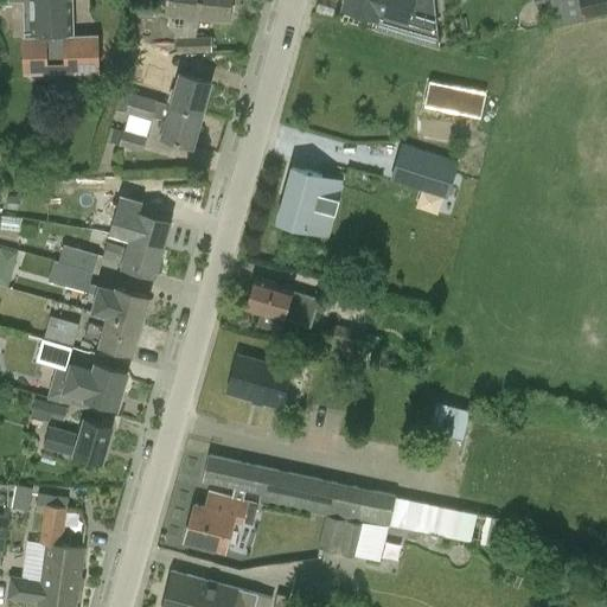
[(21,10),(23,34),(24,75),(100,72),(98,34),(72,36),(70,0),(10,0),(11,1),(30,1),(30,8),(21,10)]
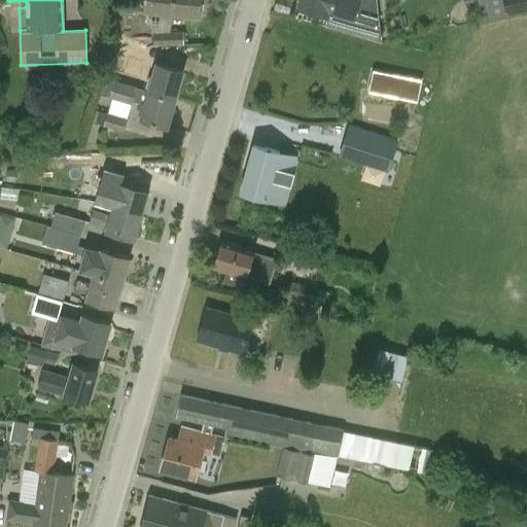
[(145,0),(144,11),(145,11),(172,14),(173,0),(145,0)]
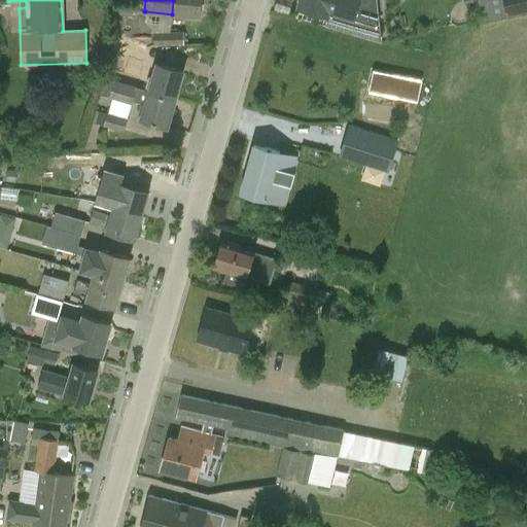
[(200,0),(173,0),(172,14),(199,16),(200,0)]
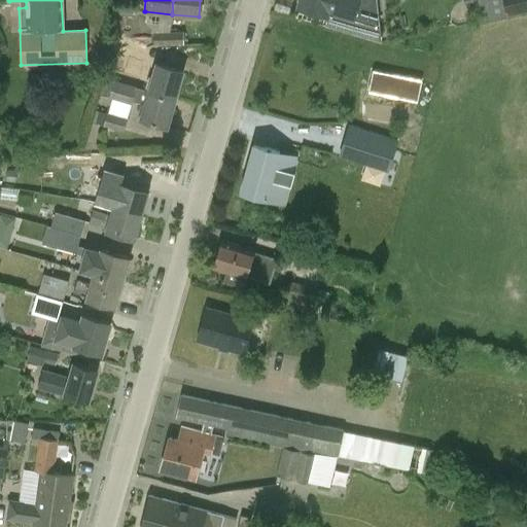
[(300,0),(297,8),(329,18),(330,14),(380,29),(376,0),(300,0)]
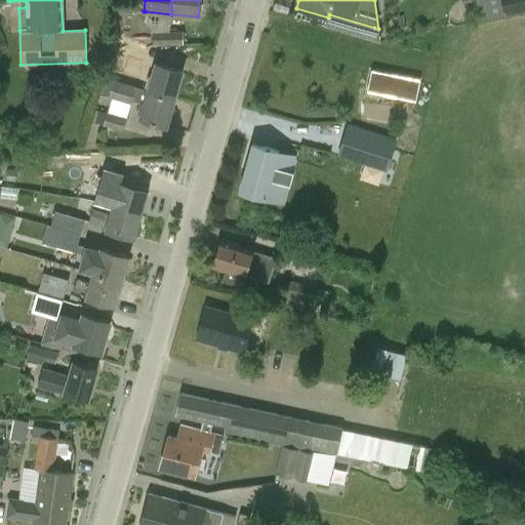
[(524,0),(475,0),(482,22),(505,16),(524,12),(524,0)]
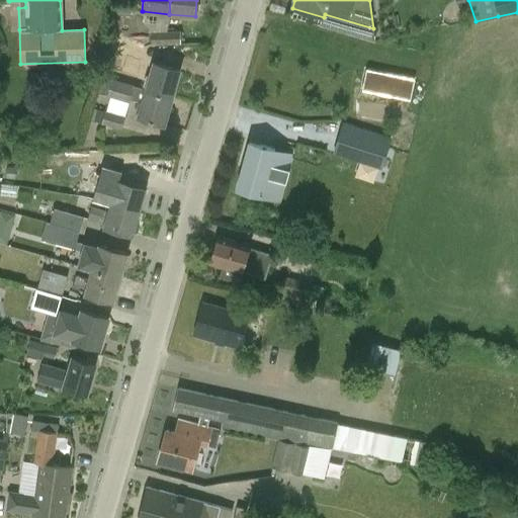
[(165,45),(166,31),(151,31),(151,46),(165,45)]
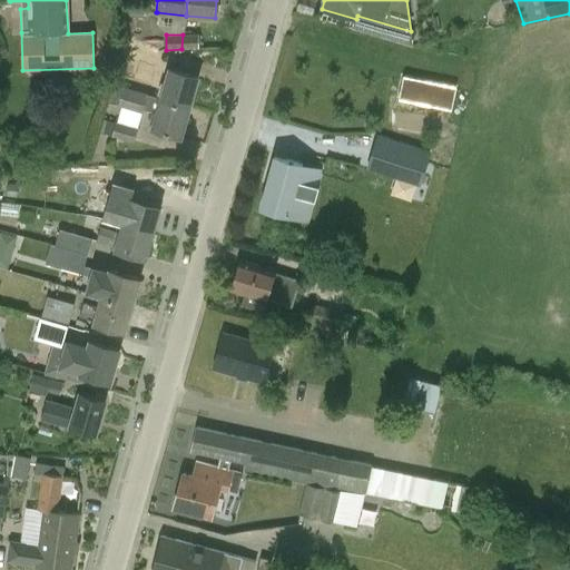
[(198,49),(198,35),(183,35),(182,49),(198,49)]
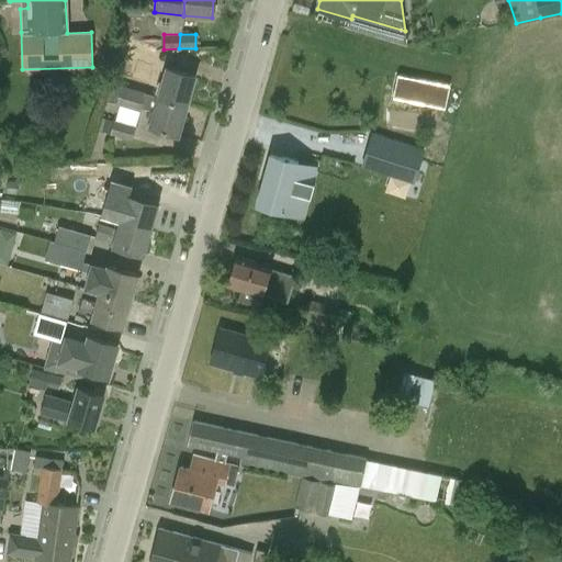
[(157,52),(122,41),(117,55),(132,59),(128,70),(136,72),(139,60),(141,62),(136,74),(149,77),(157,52)]
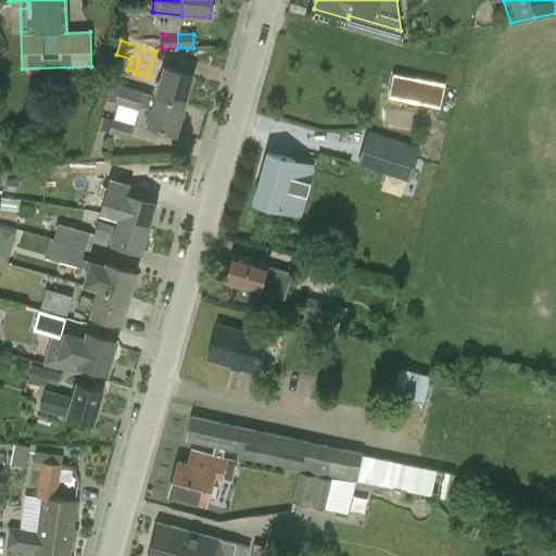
[(156,96),(186,105),(194,76),(164,67),(156,96)]
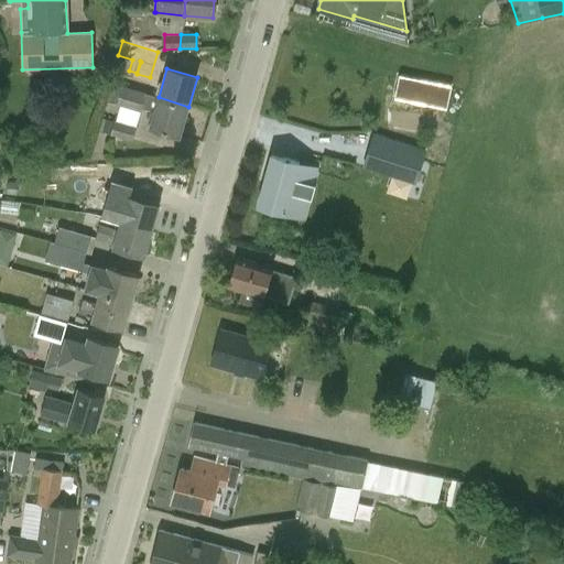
[(398,75),(393,95),(446,106),(451,86),(398,75)]
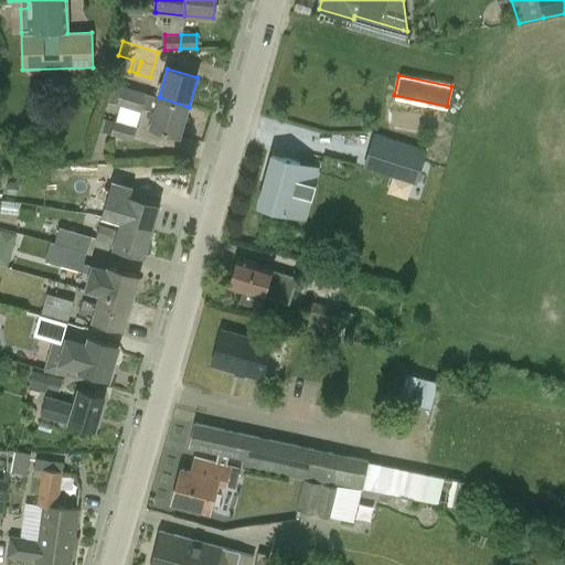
[(142,108),(155,112),(149,128),(180,137),(189,107),(159,97),(110,83),(105,102),(120,106),(116,121),(114,120),(113,123),(100,118),(97,131),(132,141),(142,108)]
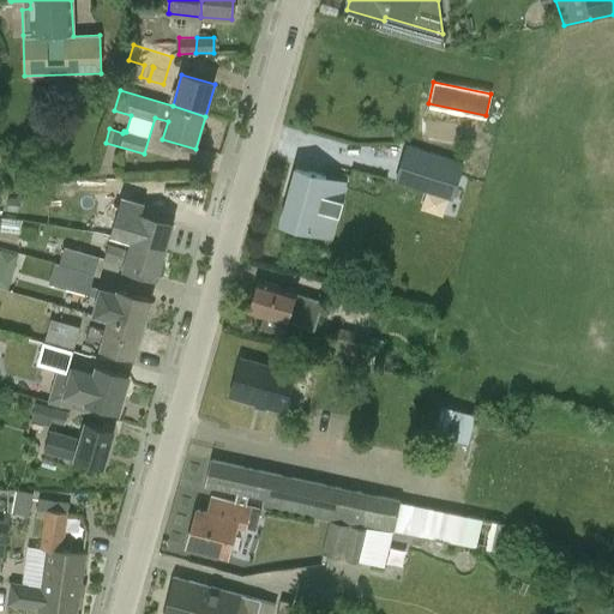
[(462,166),(407,148),(396,182),(451,199),(462,166)]
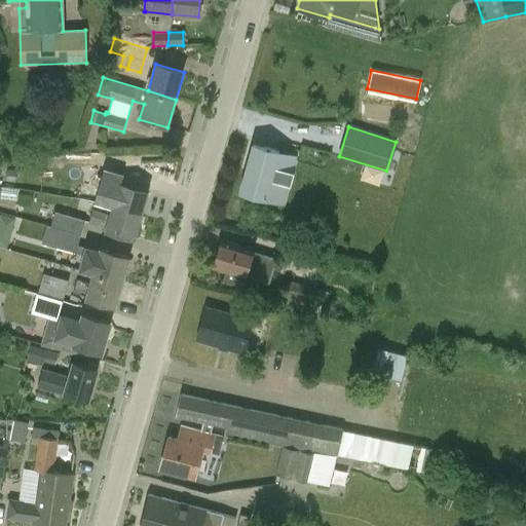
[(277,152),(253,145),(239,191),(271,200),(284,203),(293,172),(273,167),(277,152)]
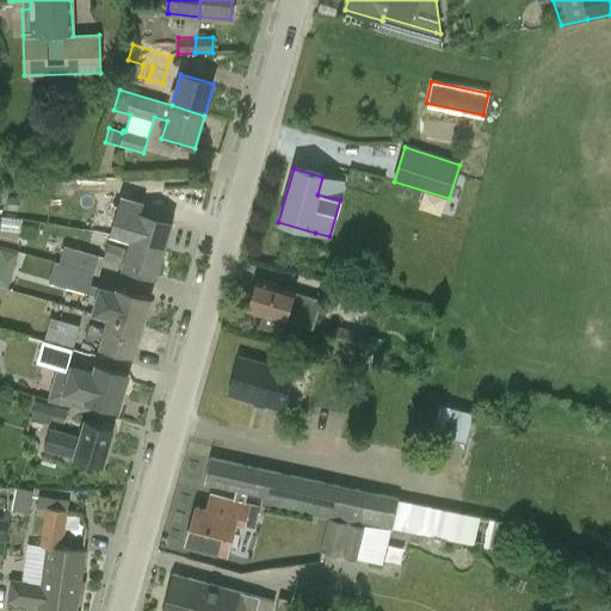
[(106,224),(133,233),(130,240),(165,250),(172,222),(139,213),(142,201),(116,193),(106,224)]
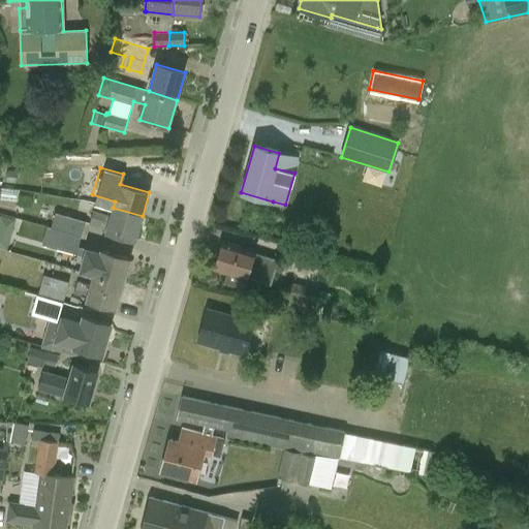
[(18,170),(5,169),(4,182),(17,183),(18,170)]
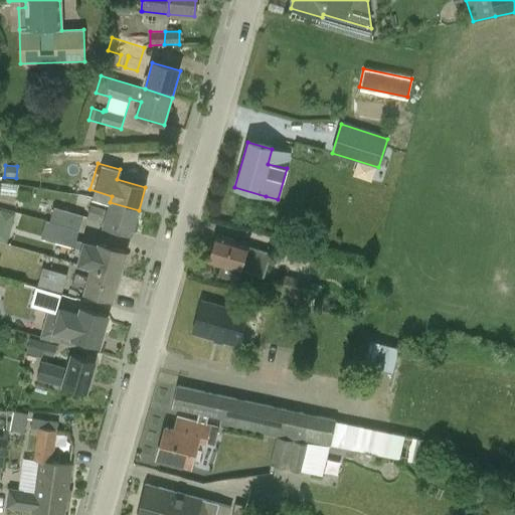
[(110,202),(108,210),(91,206),(87,219),(104,224),(104,226),(132,234),(139,210),(110,202)]
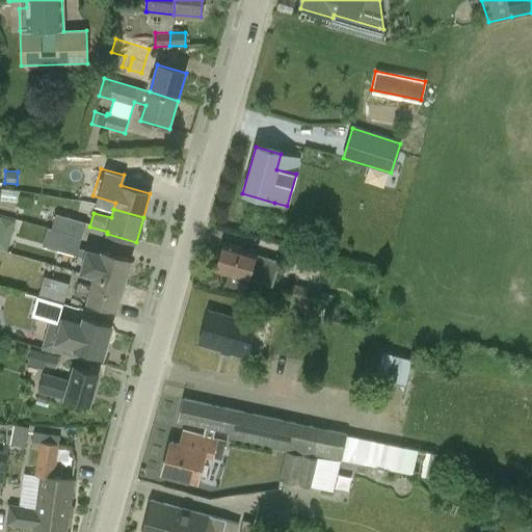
[(55,214),(51,229),(82,237),(86,222),(55,214)]
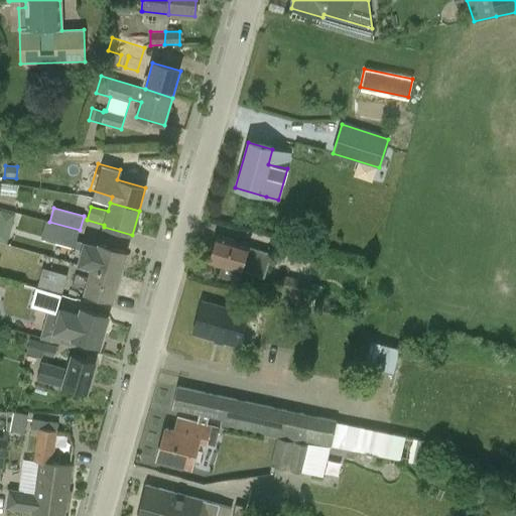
[(0,210),(0,227),(9,231),(14,215),(0,210)]
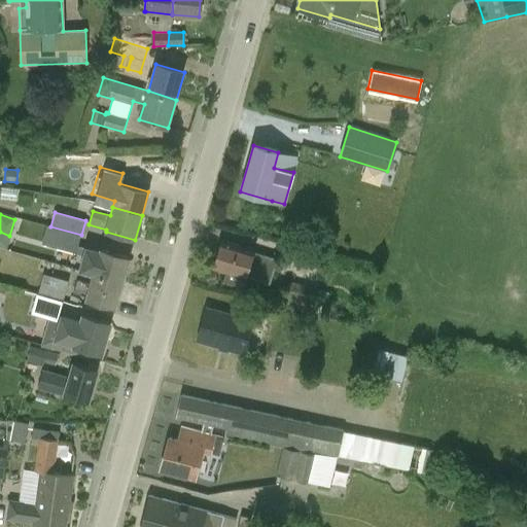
[(45,224),(40,244),(56,248),(76,254),(78,245),(81,235),(50,226),(45,224)]
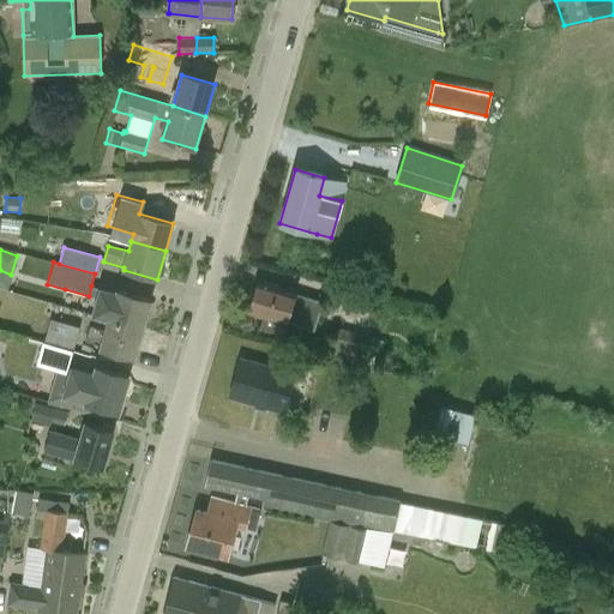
[(286,325),(287,321),(314,331),(324,302),(295,293),(295,292),(259,281),(248,313),(286,325)]
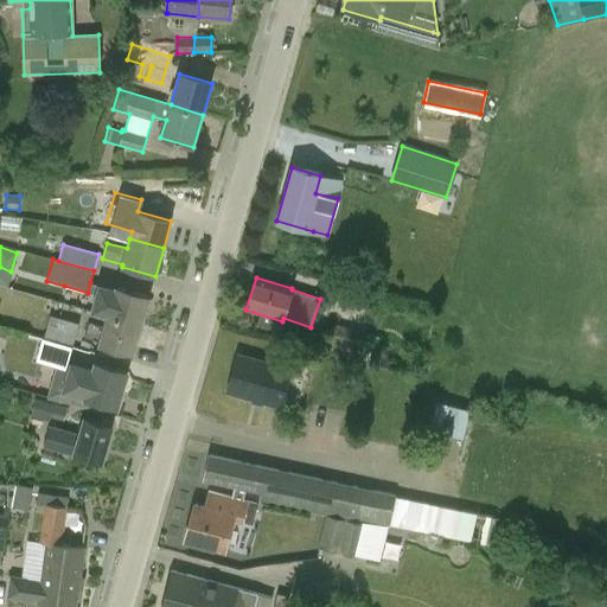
[(115,289),(90,282),(88,293),(95,295),(90,311),(141,325),(145,314),(148,315),(151,304),(148,302),(149,298),(115,288),(115,289)]
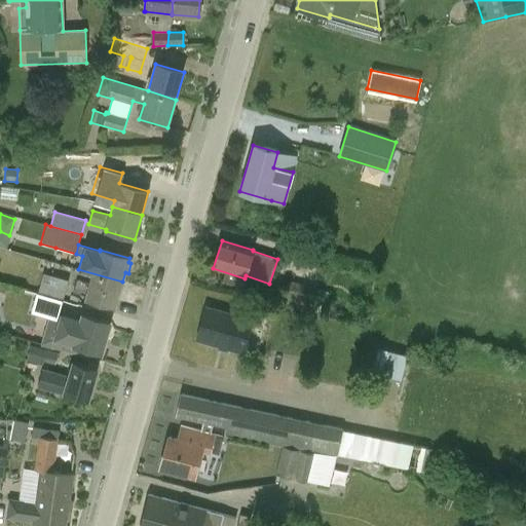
[(92,275),(90,283),(77,278),(73,292),(86,295),(85,299),(115,307),(122,282),(78,269),(77,271),(92,275)]
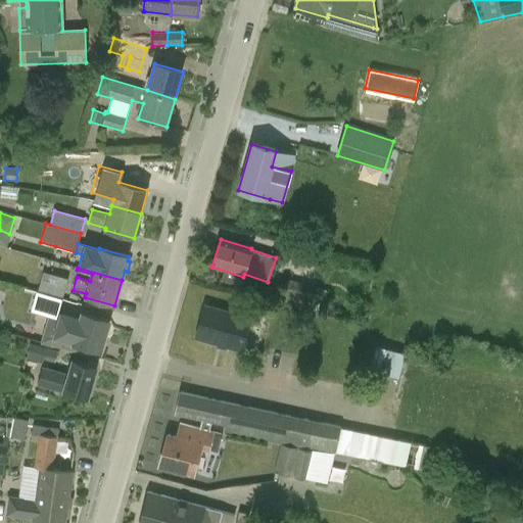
[(43,272),(37,291),(62,298),(68,279),(43,272)]
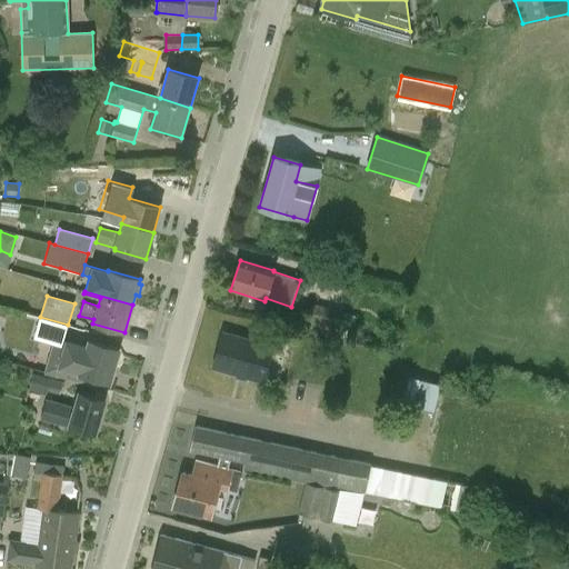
[(61,346),(68,325),(40,317),(33,338),(61,346)]
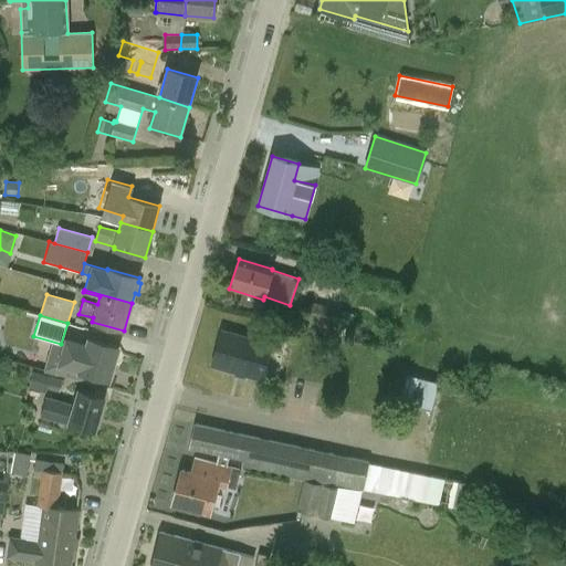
[(212,366),(260,380),(271,342),(251,336),(250,339),(222,332),(212,366)]
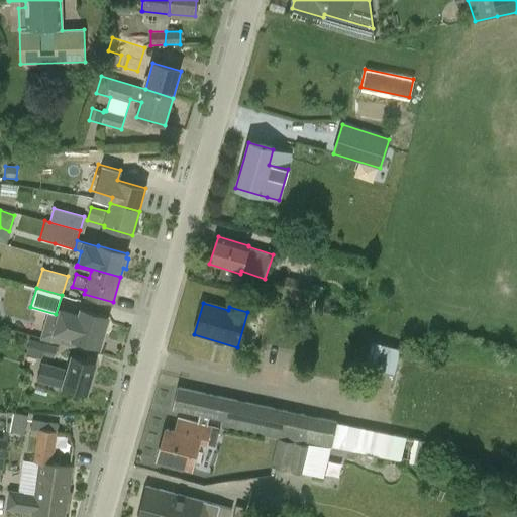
[(81,309),(80,314),(60,308),(53,334),(50,341),(77,348),(79,342),(100,348),(109,317),(81,309)]
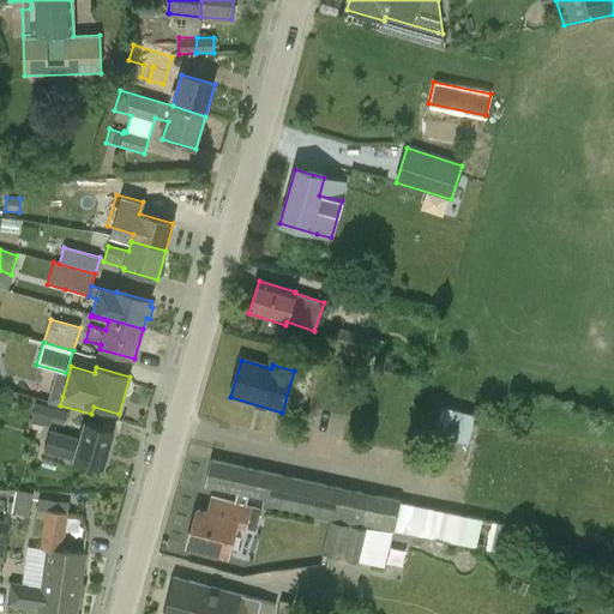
[(50,426),(55,408),(36,403),(31,421),(50,426)]
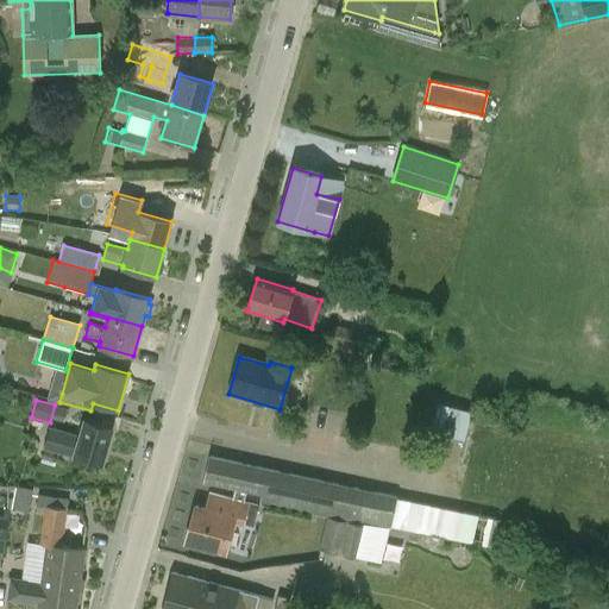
[(469,433),(471,405),(435,403),(434,431),(469,433)]
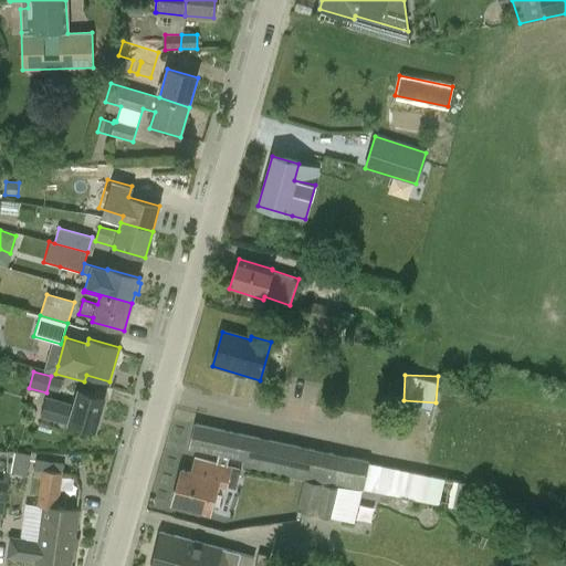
[(70,427),(71,422),(95,430),(105,398),(79,390),(74,405),(46,397),(41,418),(70,427)]
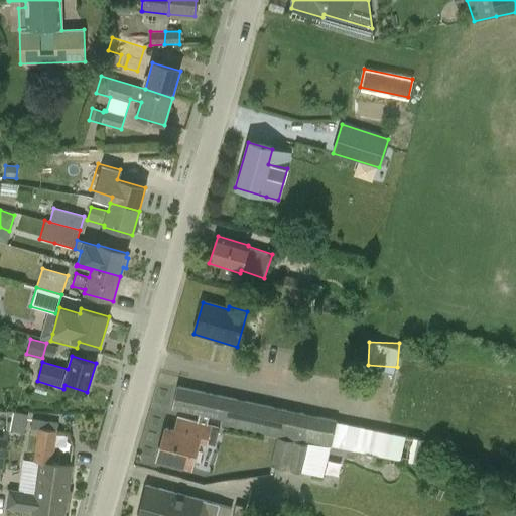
[(351,450),(406,460),(417,462),(421,440),(336,423),(337,421),(177,388),(172,409),(222,419),(221,425),(276,437),(311,443),(351,450)]
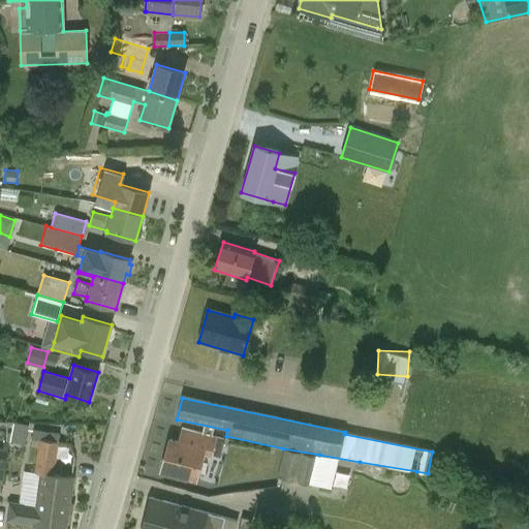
[(10,442),(27,442),(27,423),(11,423),(10,442)]
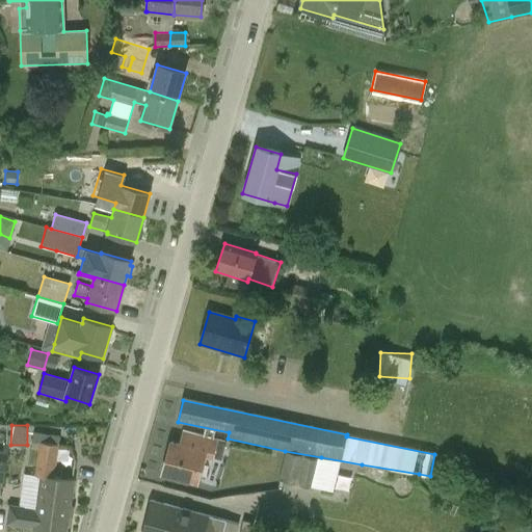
[(25,473),(20,507),(9,506),(6,525),(33,528),(33,530),(49,531),(67,531),(74,481),(54,478),(59,435),(33,431),(31,449),(37,450),(34,475),(25,473)]
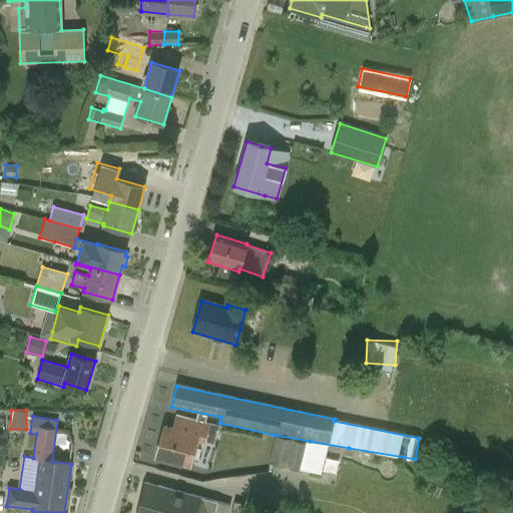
[(189,466),(195,441),(205,443),(206,442),(213,444),(217,427),(200,422),(201,422),(177,416),(173,430),(164,427),(156,457),(189,466)]
